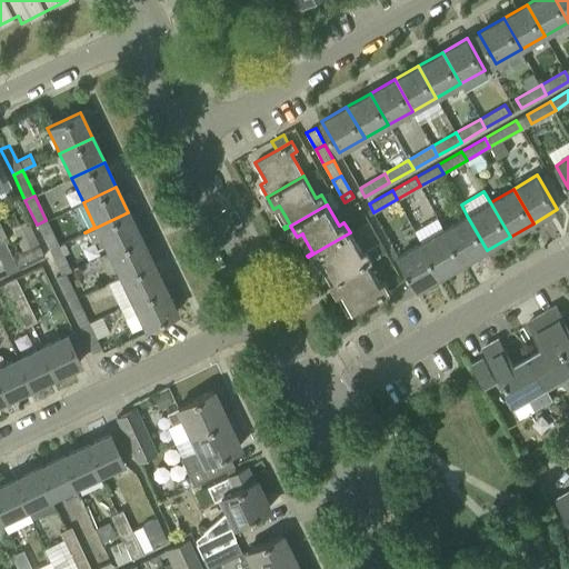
[(100,238),(107,252),(140,237),(128,212),(86,232),(90,243),(100,238)]
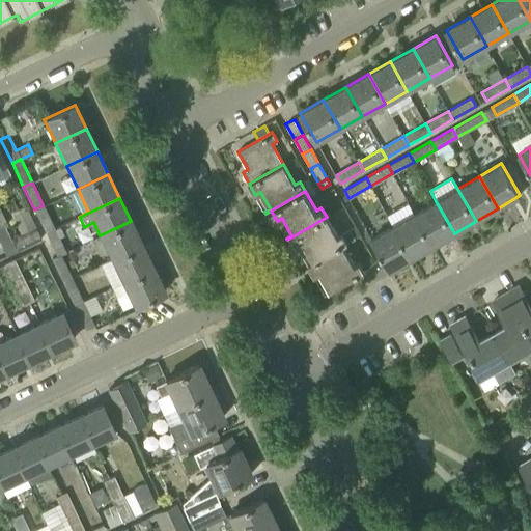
[(415,214),(434,246),(454,233),(436,201),(415,214)]
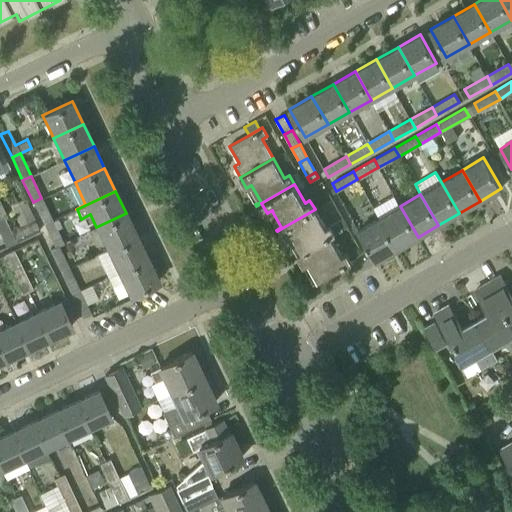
[(41,198),(33,202),(44,225),(52,221),(41,198)]
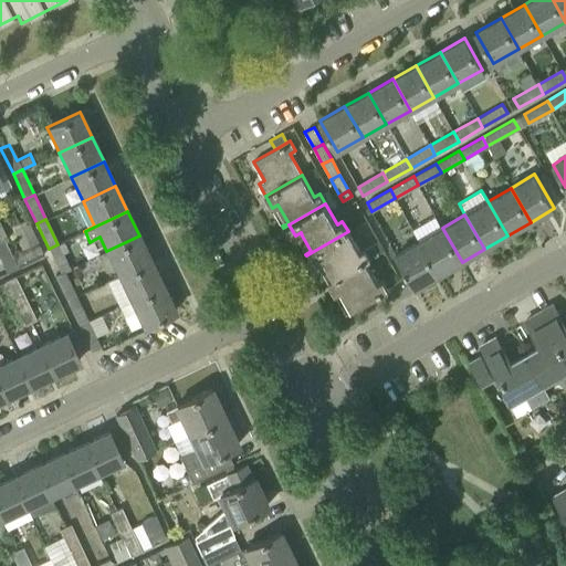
[(0,259),(0,261),(6,273),(24,264),(42,255),(25,220),(11,227),(21,249),(11,254),(0,259)]
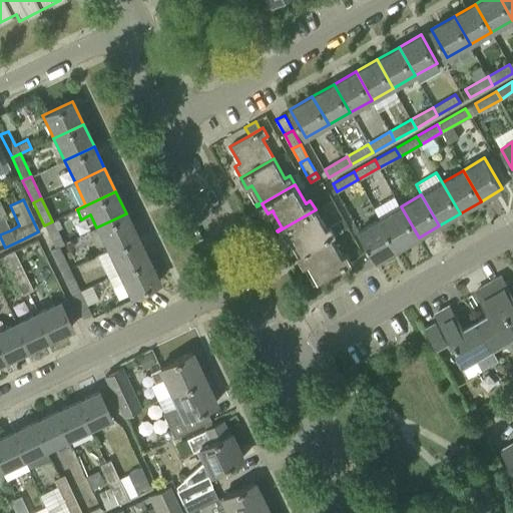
[(380,218),(398,249),(419,237),(401,206),(380,218)]
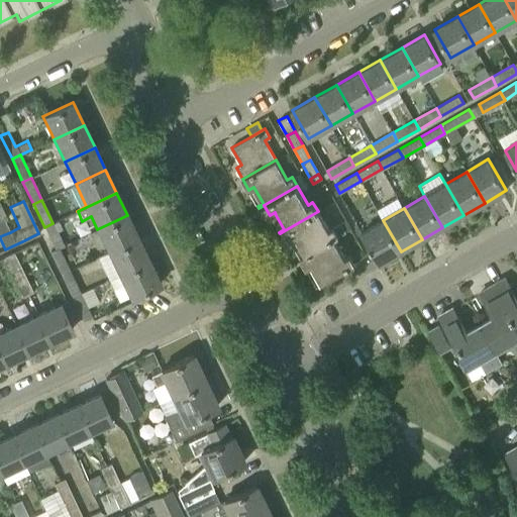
[(333,238),(346,231),(341,223),(328,230),(318,211),(285,230),(290,240),(296,237),(297,240),(305,254),(333,238)]
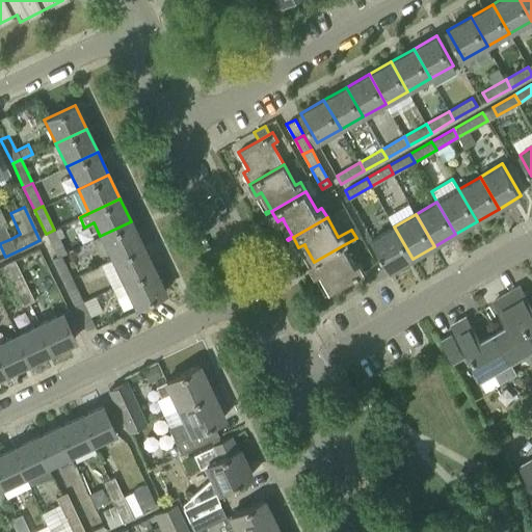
[(131,221),(100,236),(102,239),(111,260),(141,244),(131,221)]
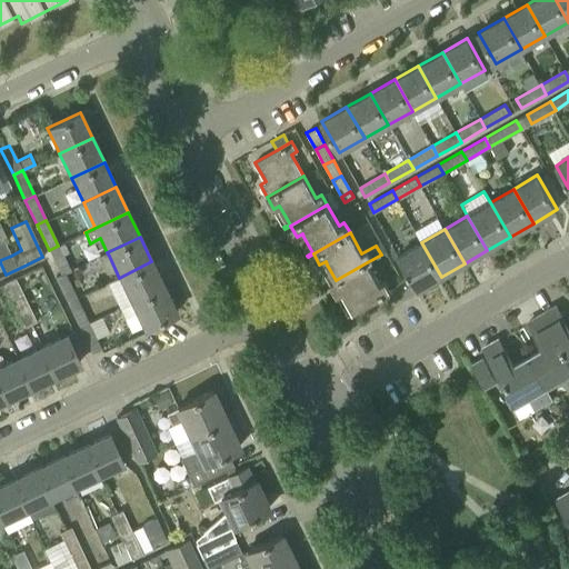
[(9,243),(7,238),(0,241),(0,260),(11,256),(6,245),(9,243)]
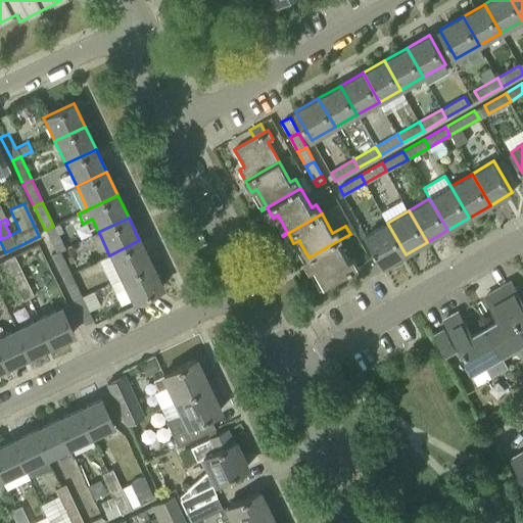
[(55,251),(59,249),(59,250),(64,248),(57,234),(62,231),(58,223),(53,226),(45,230),(55,251)]
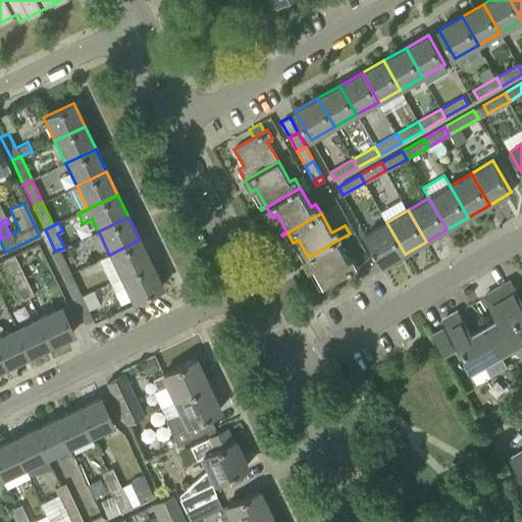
[(349,222),(345,225),(350,233),(354,231),(349,222)]
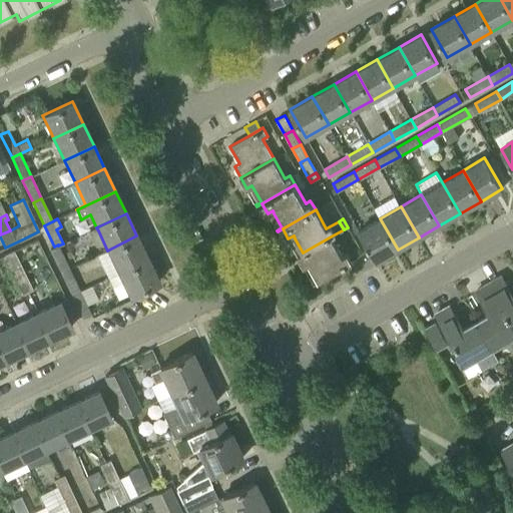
[(377,262),(398,249),(380,218),(359,230),(377,262)]
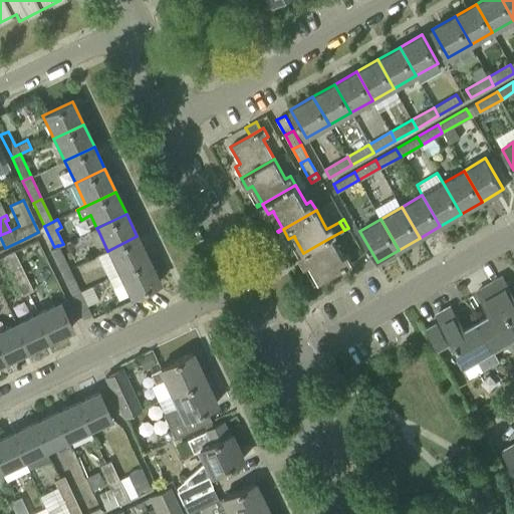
[(96,256),(107,278),(148,259),(137,236),(107,251),(100,254),(96,256)]
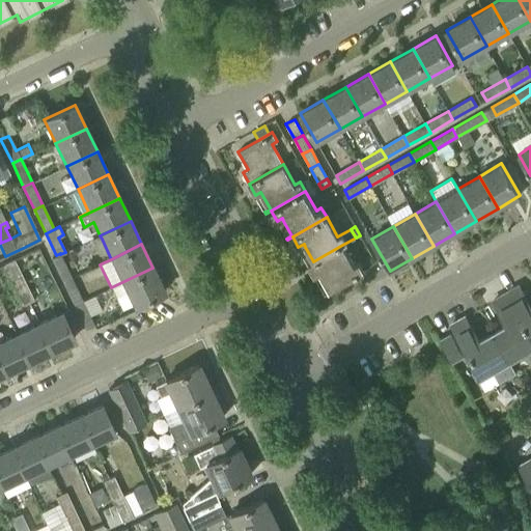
[(313,261),(308,264),(314,276),(319,273),(330,290),(324,292),(325,294),(364,272),(359,262),(354,266),(342,245),(313,261)]
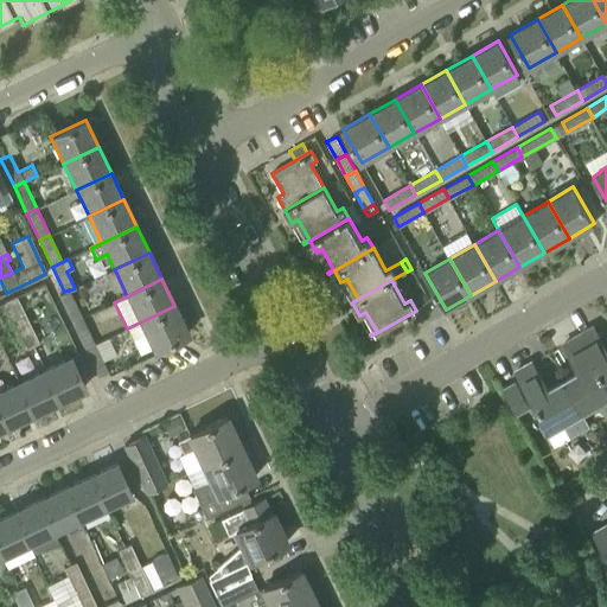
[(82,318),(69,291),(69,289),(64,292),(57,295),(71,323),(82,318)]
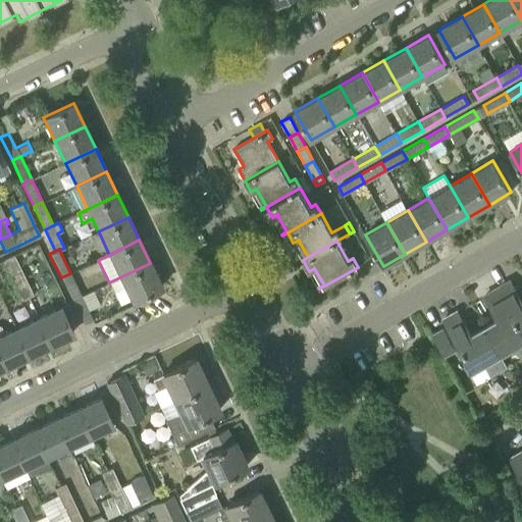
[(3,260),(12,280),(22,275),(13,255),(3,260)]
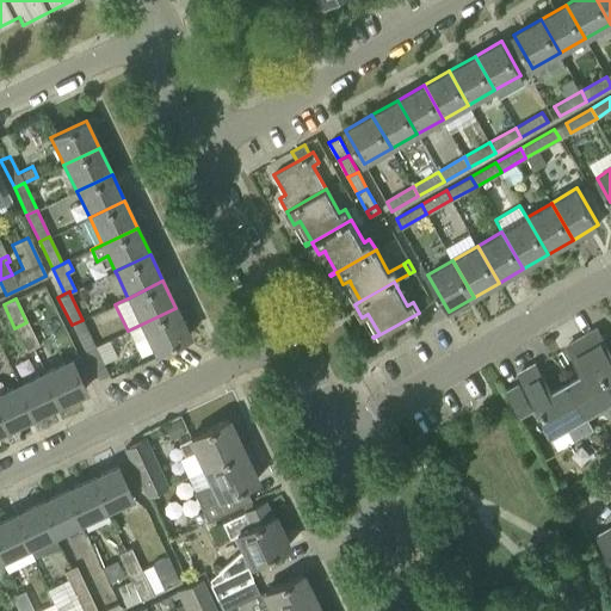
[(189,335),(176,308),(128,331),(134,343),(146,335),(154,352),(189,335)]
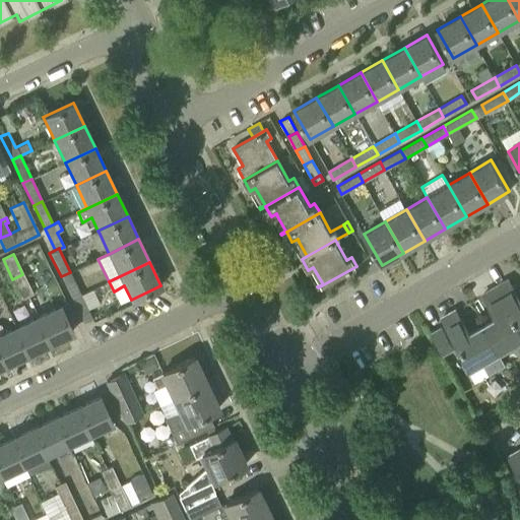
[(72,299),(80,295),(70,272),(61,276),(72,299)]
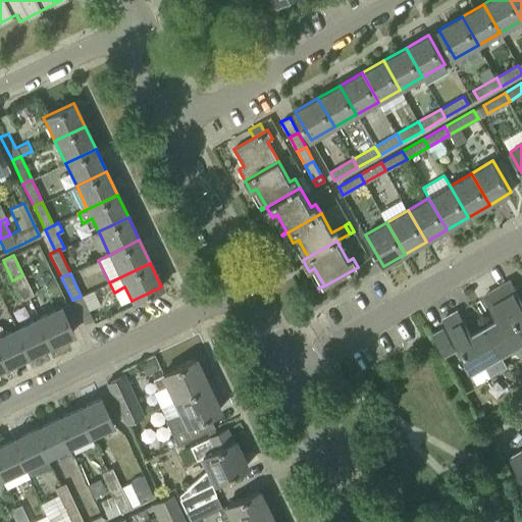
[(22,275),(12,280),(22,301),(33,296),(22,275)]
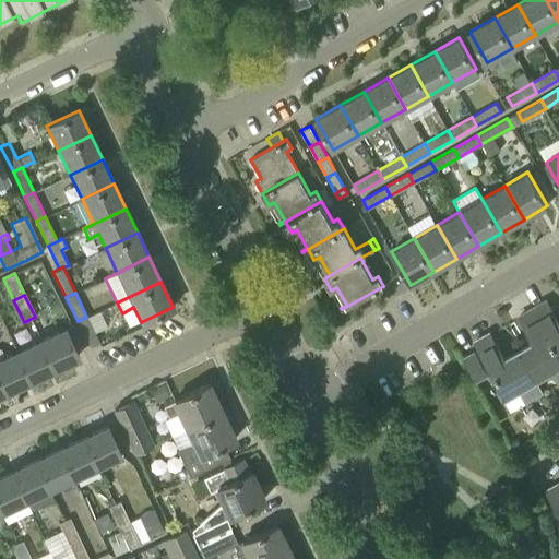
[(558,324),(545,300),(532,308),(558,354),(558,324)]
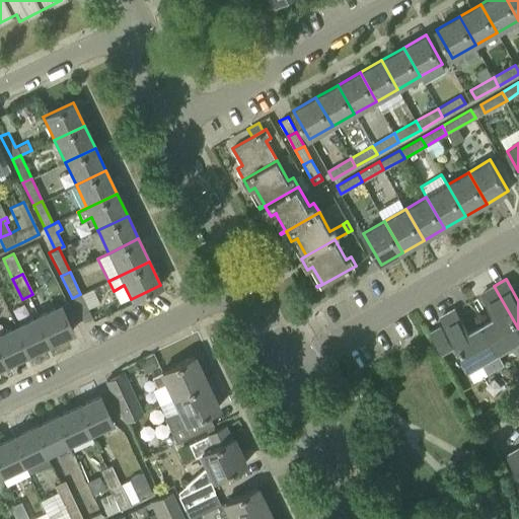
[(482,325),(498,352),(518,339),(518,328),(494,286),(482,293),(496,317),(482,325)]
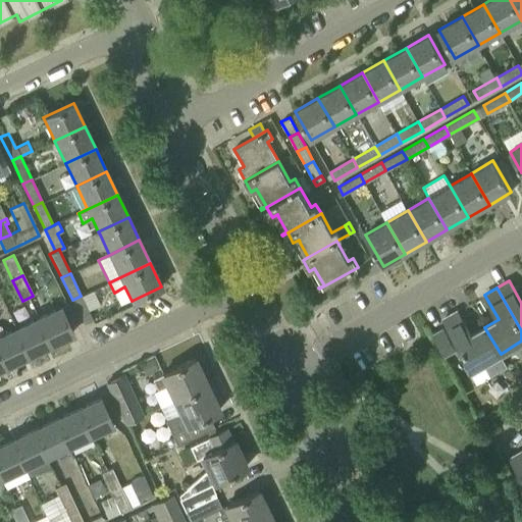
[(72,300),(74,305),(84,323),(92,319),(88,311),(99,305),(93,291),(81,296),(72,300)]
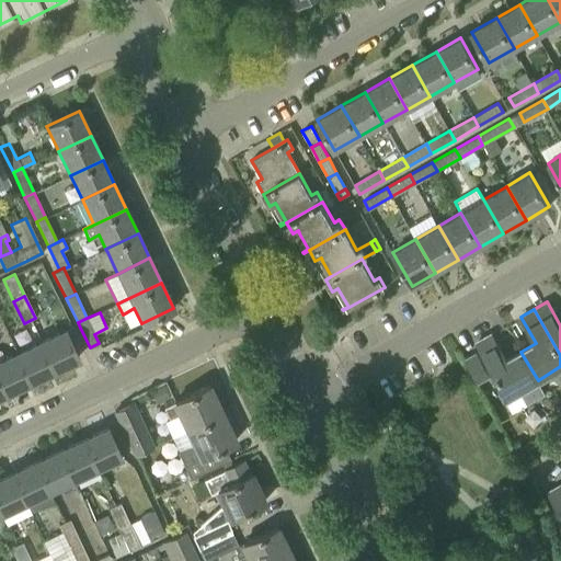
[(65,331),(41,342),(54,369),(78,357),(65,331)]
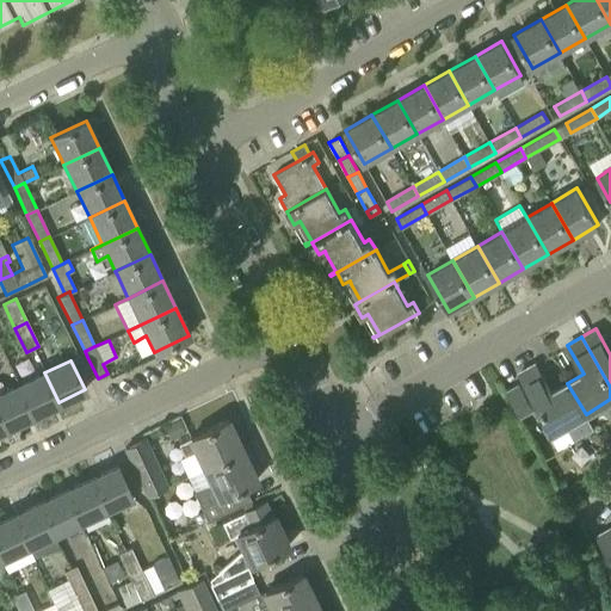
[(567,383),(550,393),(534,364),(519,372),(554,432),(567,425),(575,439),(593,429),(586,414),(567,383)]
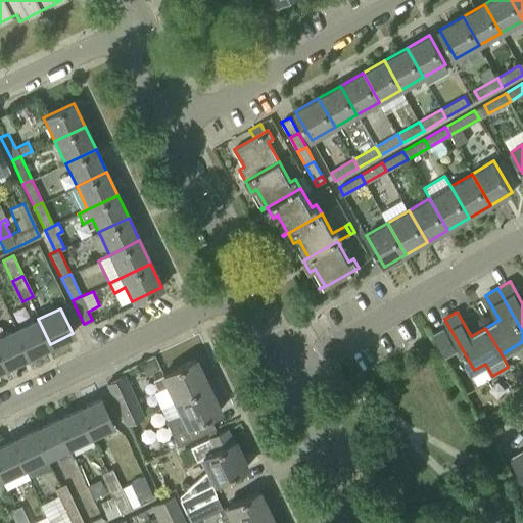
[(15,330),(28,354),(50,344),(38,319),(15,330)]
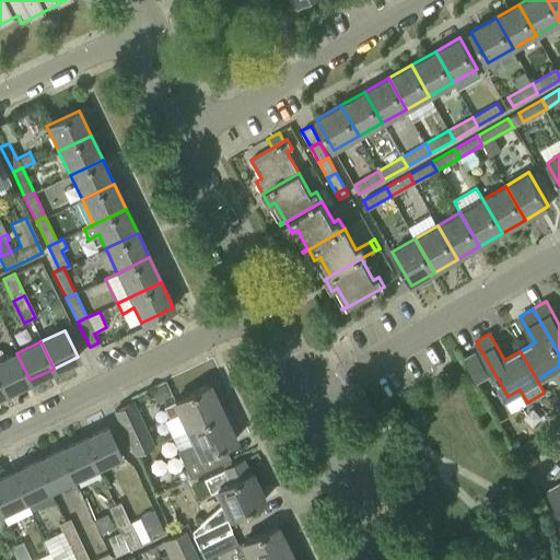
[(476,351),(465,357),(478,381),(489,374),(476,351)]
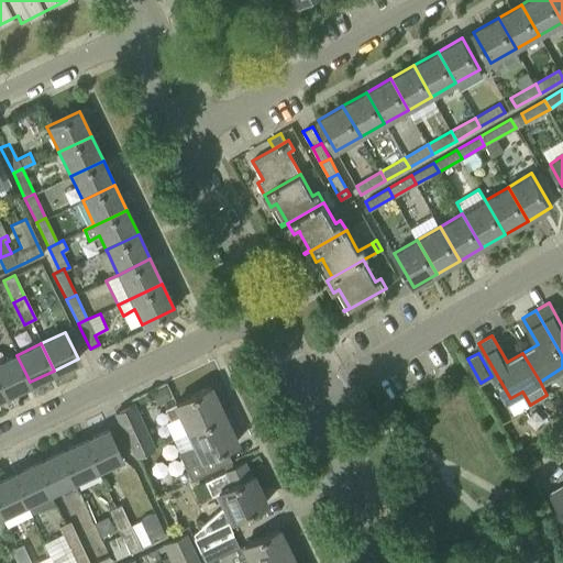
[(0,381),(6,394),(30,382),(17,355),(0,363),(0,381)]
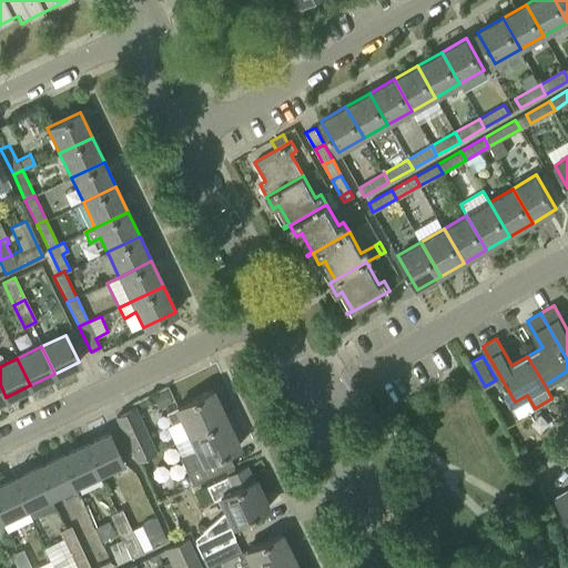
[(190,435),(224,418),(211,391),(175,407),(176,407),(165,413),(171,424),(173,423),(181,438),(189,434),(190,435)]
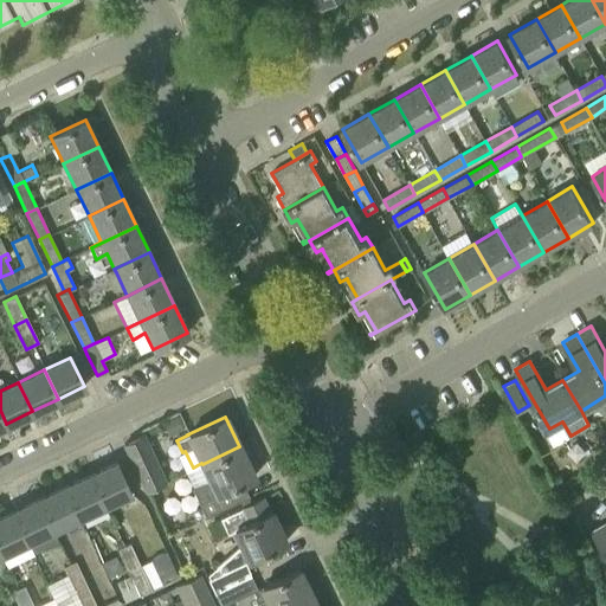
[(165,483),(142,436),(123,445),(146,492),(165,483)]
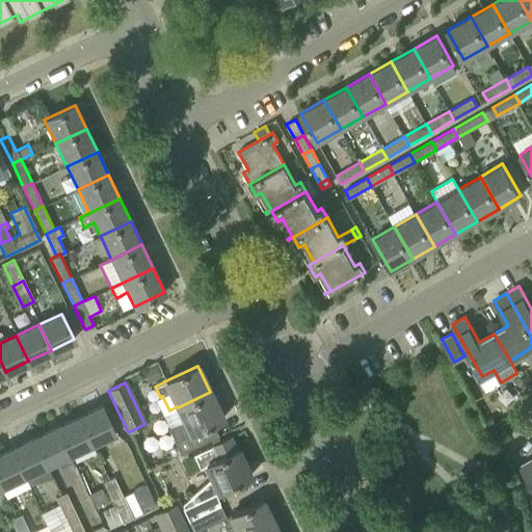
[(222,419),(210,392),(178,407),(184,421),(168,428),(180,453),(200,445),(218,435),(212,424),(222,419)]
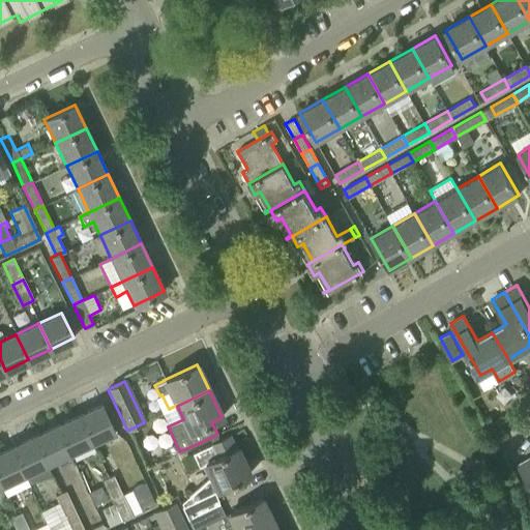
[(78,416),(90,441),(113,431),(101,405),(78,416)]
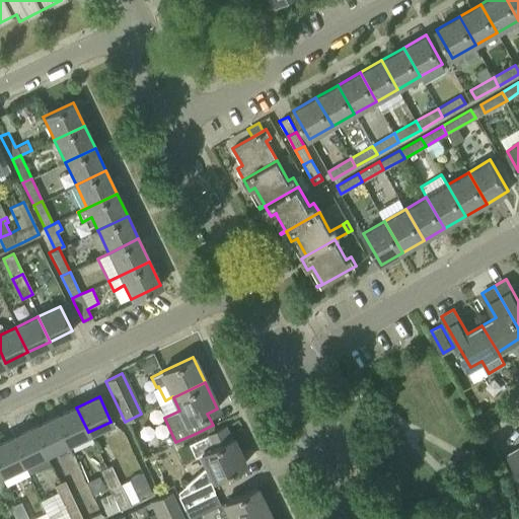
[(66,443),(88,432),(76,408),(55,418),(66,443)]
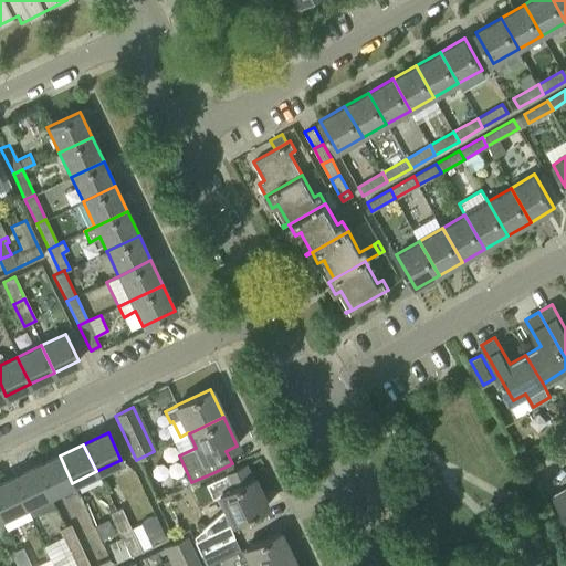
[(72,483),(60,456),(35,467),(49,494),(72,483)]
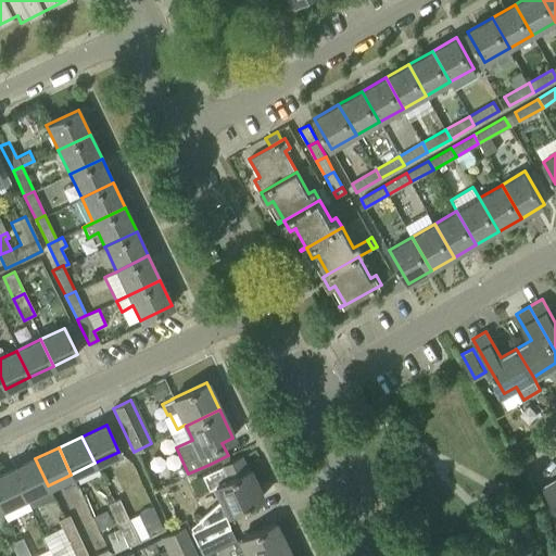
[(190,531),(197,544),(220,532),(215,519),(228,514),(262,497),(248,469),(245,470),(240,457),(220,467),(201,476),(207,489),(214,485),(220,498),(190,527),(191,530),(190,531)]
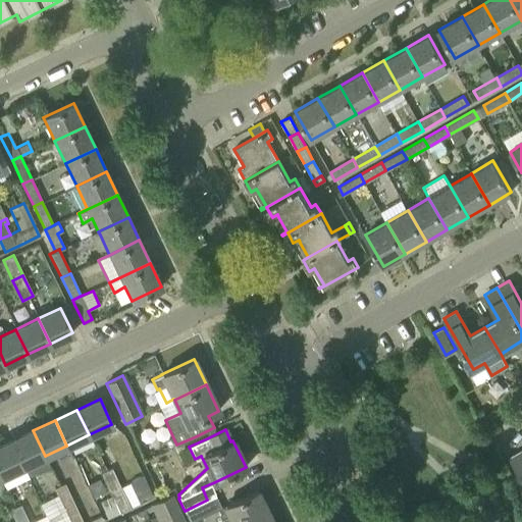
[(45,456),(33,430),(11,441),(22,466),(45,456)]
